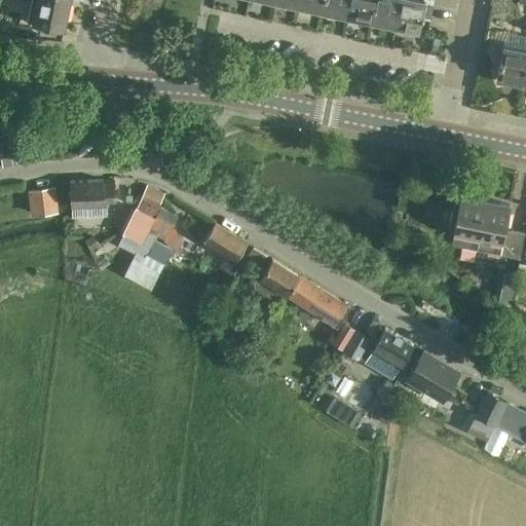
[(32,0),(30,12),(28,22),(37,25),(37,26),(42,27),(42,26),(65,30),(67,20),(71,0),(32,0)]
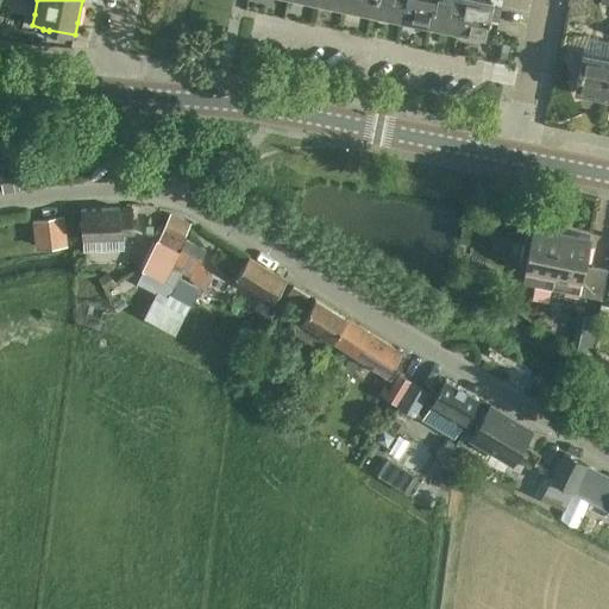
[(346,0),(345,8),(372,14),(375,0),(346,0)]
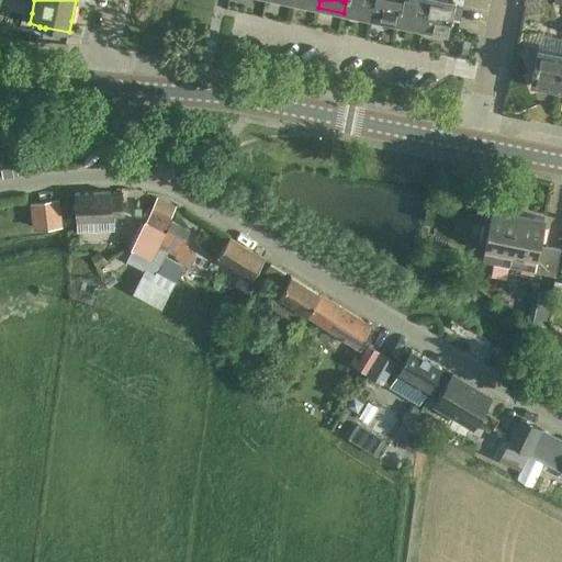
[(346,0),(344,13),(370,19),(373,0),(346,0)]
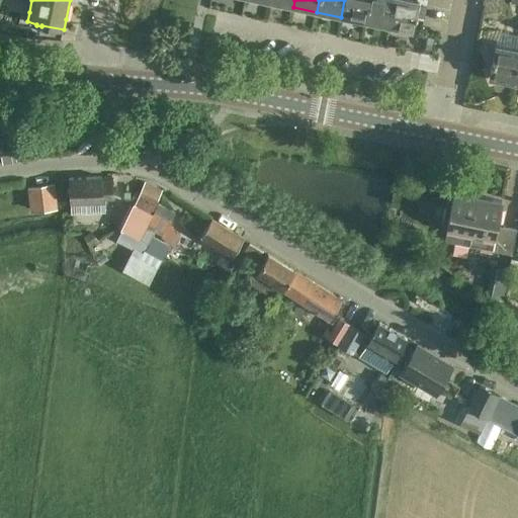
[(344,0),(341,17),(364,22),(368,0),(344,0)]
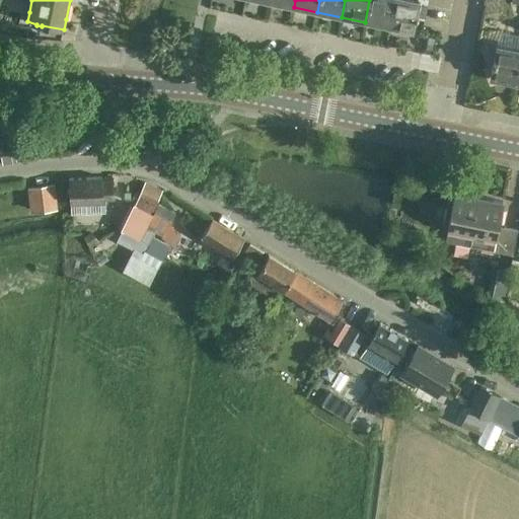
[(369,0),(365,22),(389,27),(394,0),(369,0)]
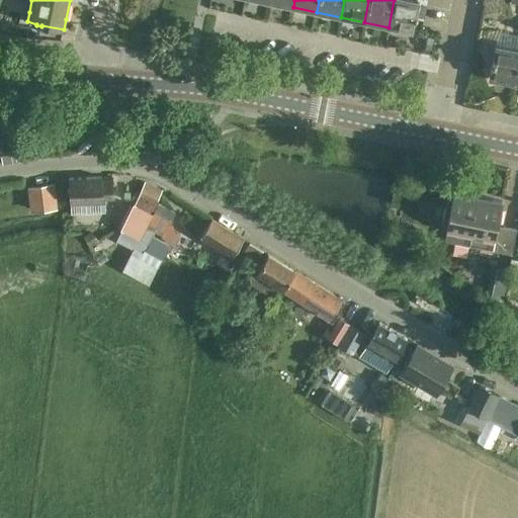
[(413,0),(394,0),(389,27),(413,31),(419,1),(413,0)]
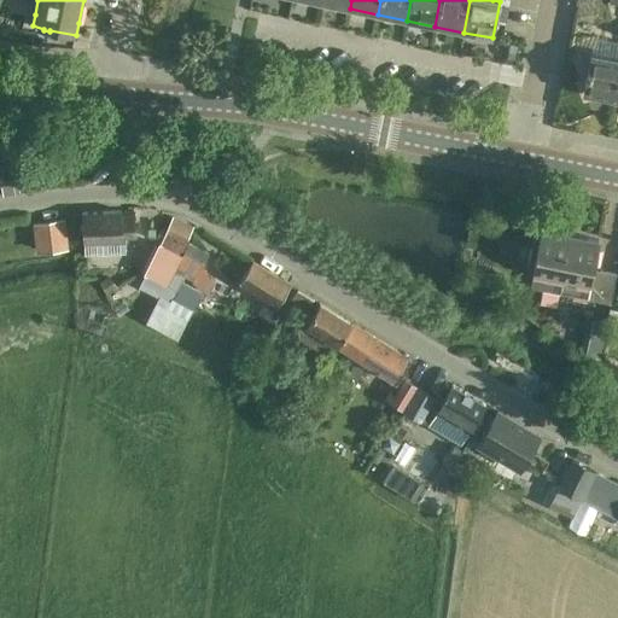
[(614,99),(617,83),(617,59),(592,54),(584,93),(614,99)]
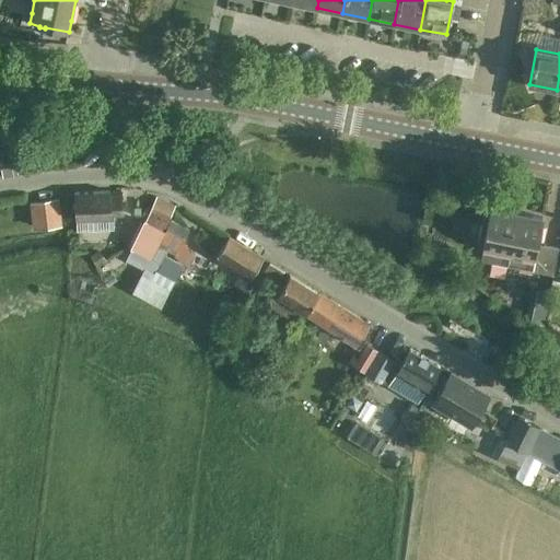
[(0,174),(16,172),(13,149),(0,150),(0,174)]
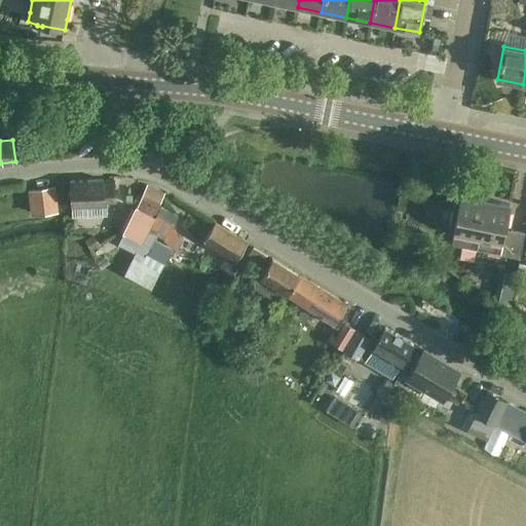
[(103,179),(70,181),(72,202),(90,201),(96,201),(105,201),(115,200),(113,180),(103,180),(103,179)]
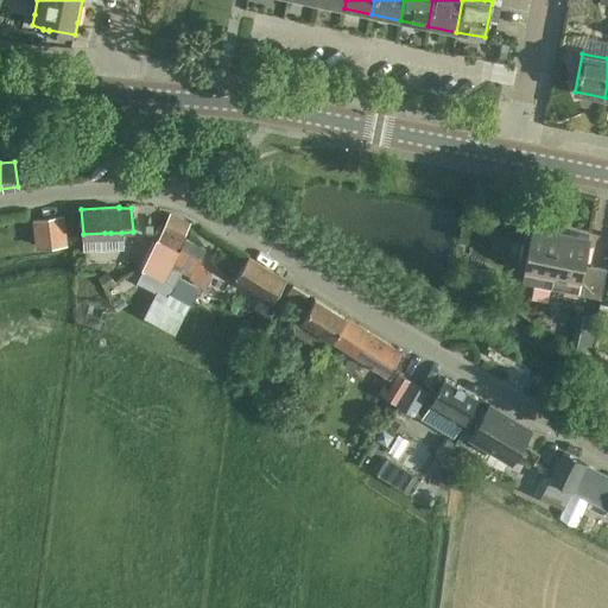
[(188,225),(169,216),(156,244),(154,244),(140,268),(144,270),(135,284),(156,295),(149,308),(170,320),(179,302),(169,296),(176,284),(168,279),(172,267),(185,240),(183,238),(188,225)]
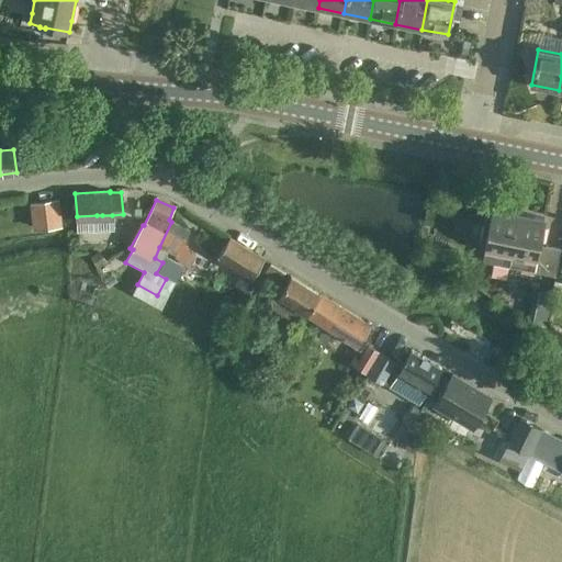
[(544,220),(492,209),(489,223),(482,227),(480,240),(485,248),(483,262),(554,277),(560,249),(540,245),(544,220)]
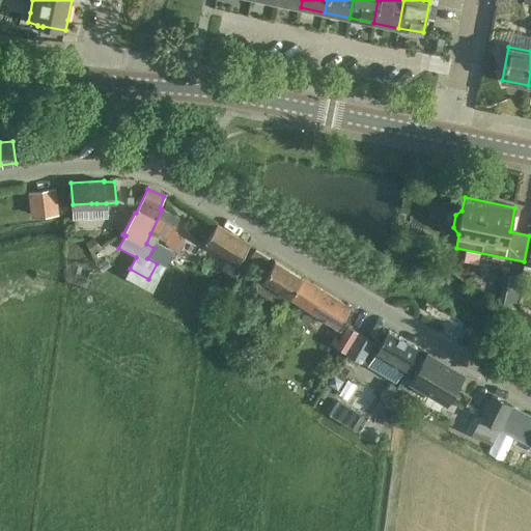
[(162,210),(150,233),(165,242),(178,218),(162,210)]
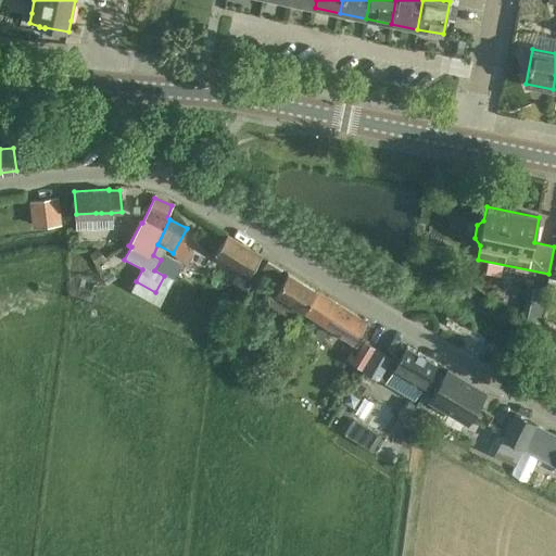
[(226,235),(215,254),(240,270),(249,276),(262,256),(226,235)]
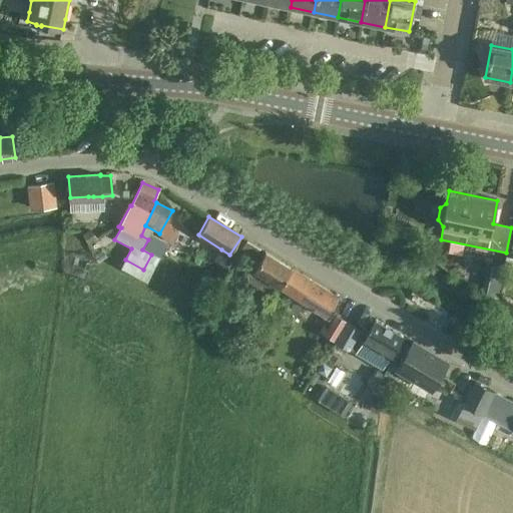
[(247,240),(241,249),(254,258),(261,248),(247,240)]
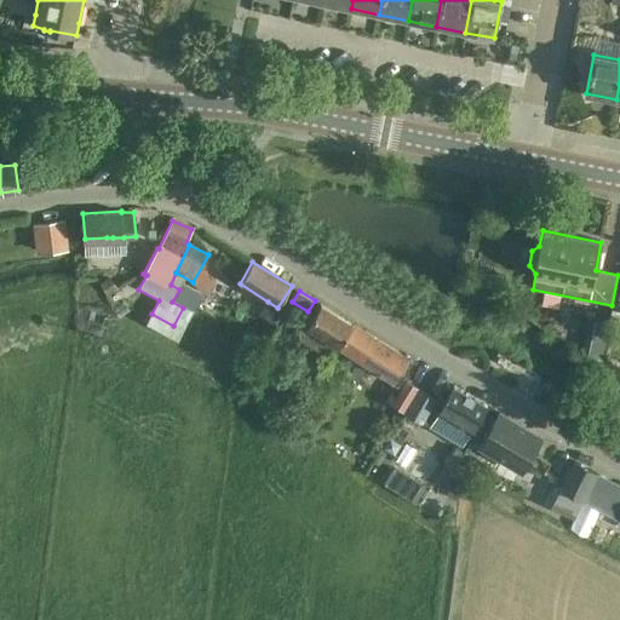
[(348,374),(372,336),(321,304),(299,339),(332,359),(339,346),(351,354),(342,371),(348,374)]
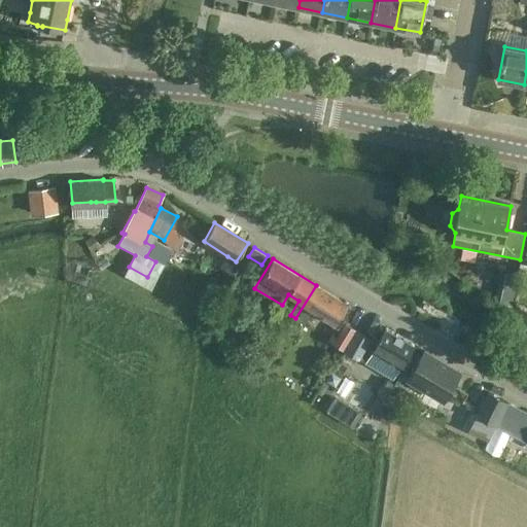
[(316,285),(295,318),(304,323),(312,310),(338,325),(350,307),(316,285)]
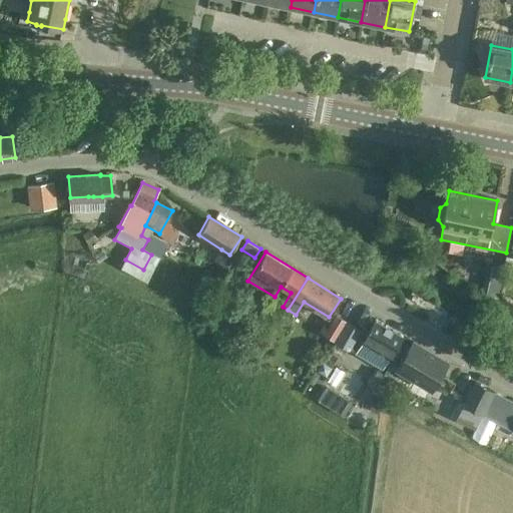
[(452,312),(444,326),(457,334),(465,319),(452,312)]
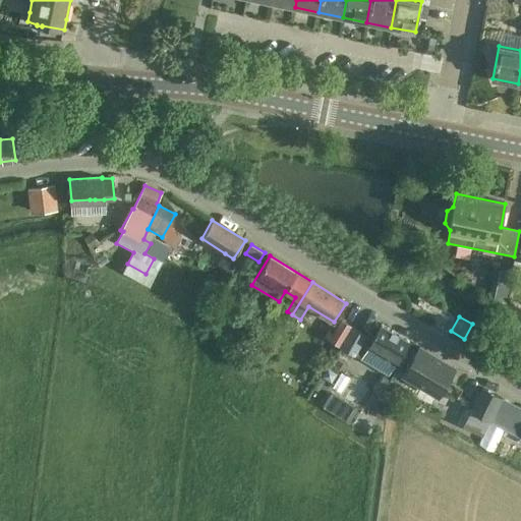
[(345,336),(350,328),(351,326),(341,321),(334,333),(328,329),(324,335),(330,339),(340,345),(345,336)]
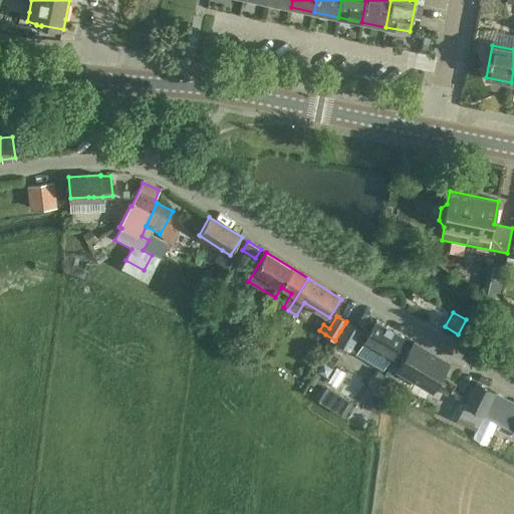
[(375,320),(355,354),(366,359),(383,370),(403,336),(403,335),(390,328),(376,320),(375,320)]
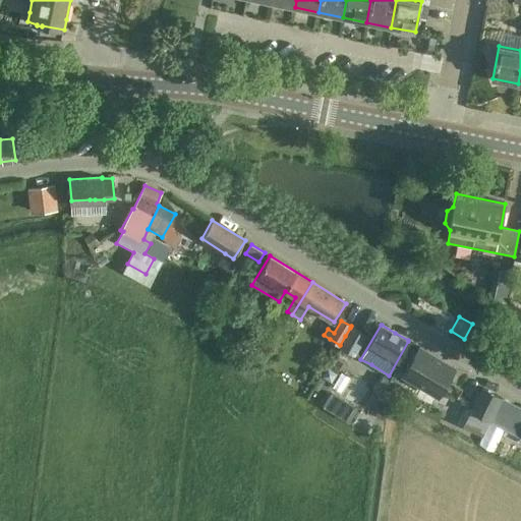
[(350,328),(345,336),(340,345),(341,346),(341,345),(353,352),(358,344),(355,343),(360,334),(350,328)]
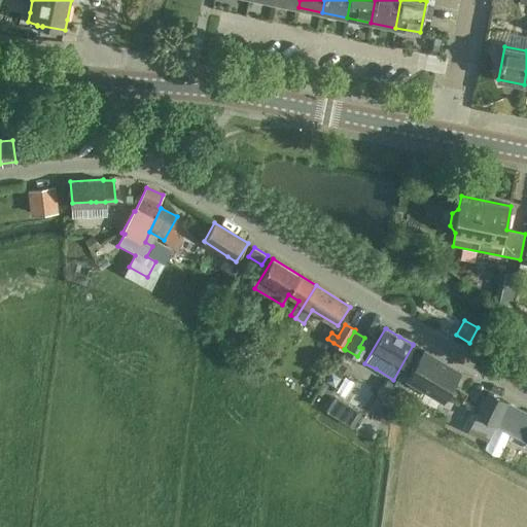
[(424,351),(407,380),(443,400),(459,373),(424,351)]
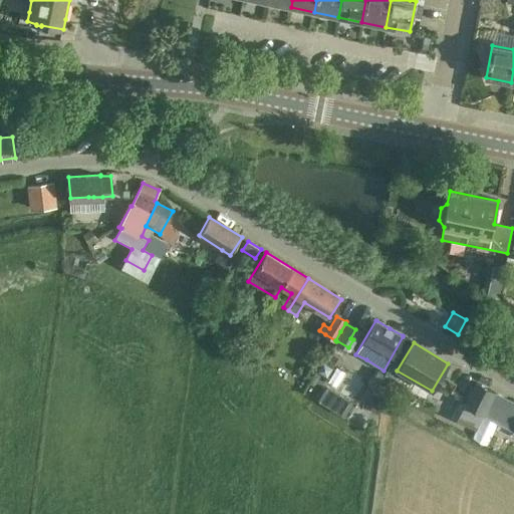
[(478,424),(494,392),(477,382),(466,405),(457,423),(474,431),(478,424)]
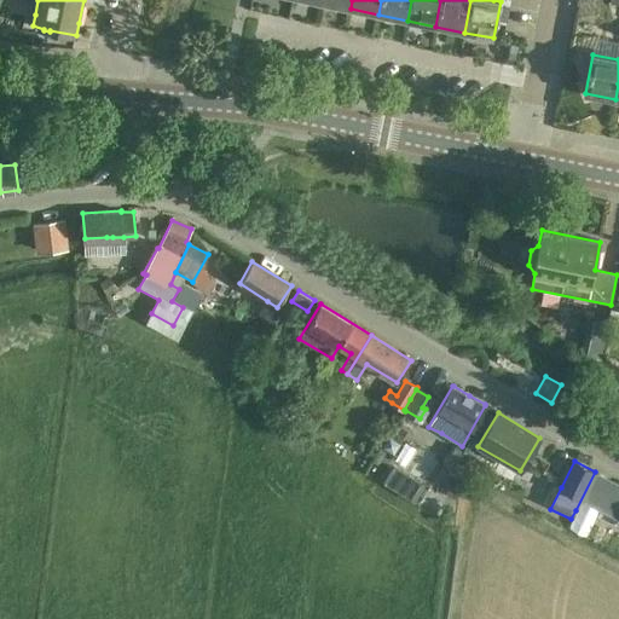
[(595,472),(576,510),(589,518),(613,481),(595,472)]
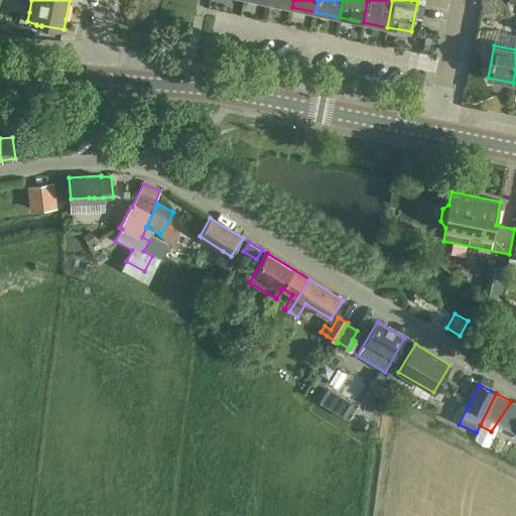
[(515,403),(511,401),(491,431),(495,433),(497,430),(511,438),(515,429),(515,403)]
